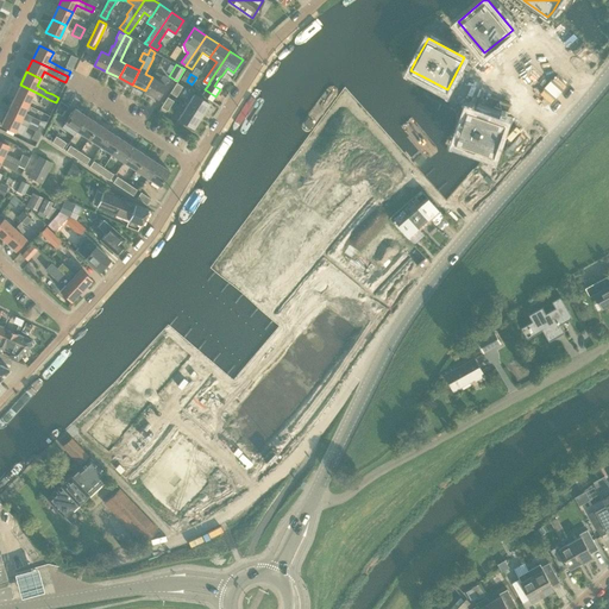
[(152,77),(145,90),(158,98),(165,83),(169,77),(163,75),(159,81),(152,77)]
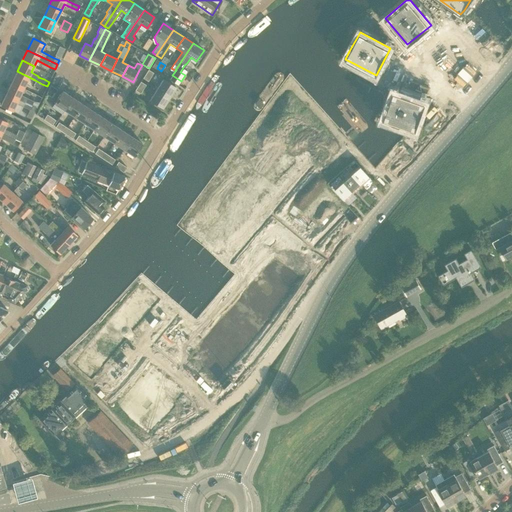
[(148,81),(153,73),(148,69),(143,78),(148,81)]
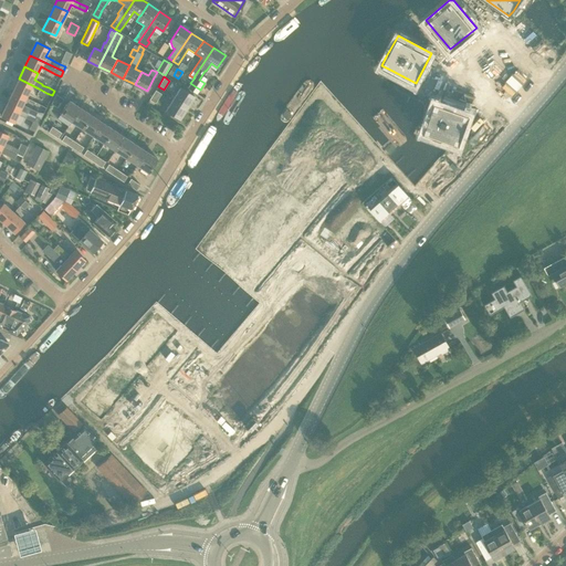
[(19,79),(12,92),(25,98),(32,85),(19,79)]
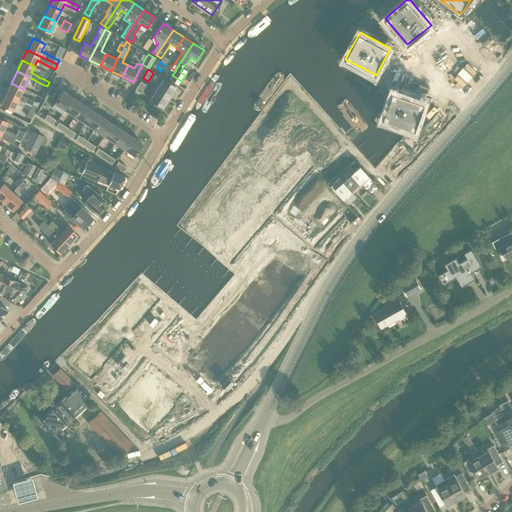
[(172,75),(169,80),(177,86),(180,81),(172,75)]
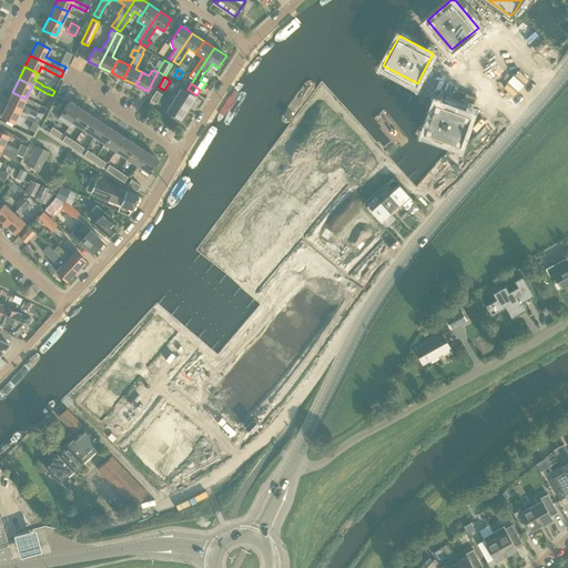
[(174,99),(188,108),(194,97),(181,88),(174,99)]
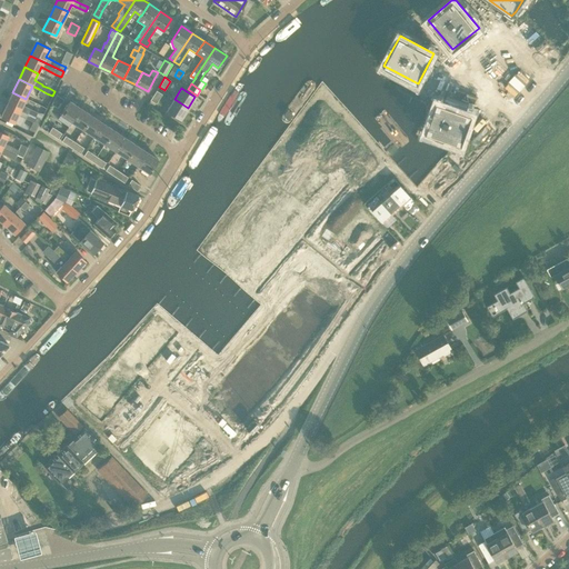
[(156,103),(162,95),(156,90),(150,100),(156,103)]
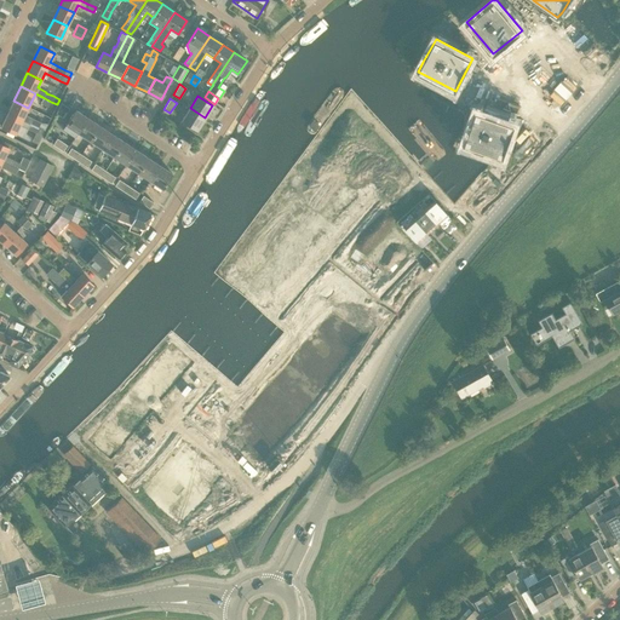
[(13,101),(7,115),(42,132),(44,130),(39,127),(40,122),(33,119),(24,115),(28,108),(13,101)]
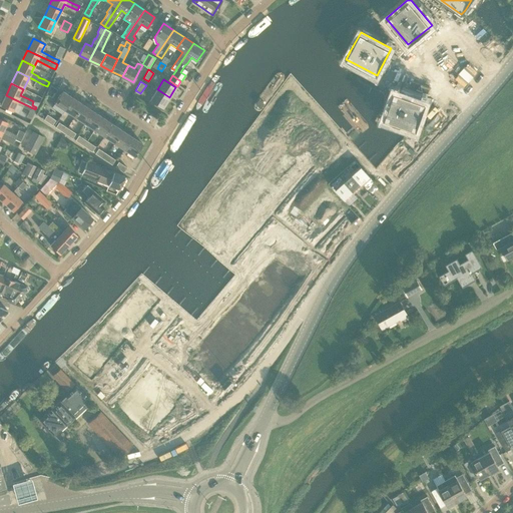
[(50,85),(46,93),(52,97),(57,90),(50,85)]
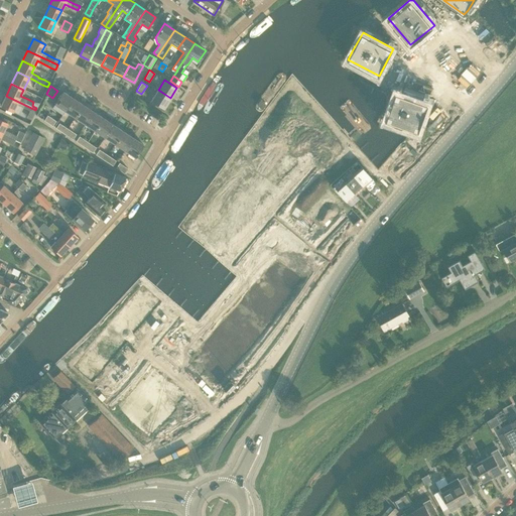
[(163,108),(170,98),(158,90),(151,100),(163,108)]
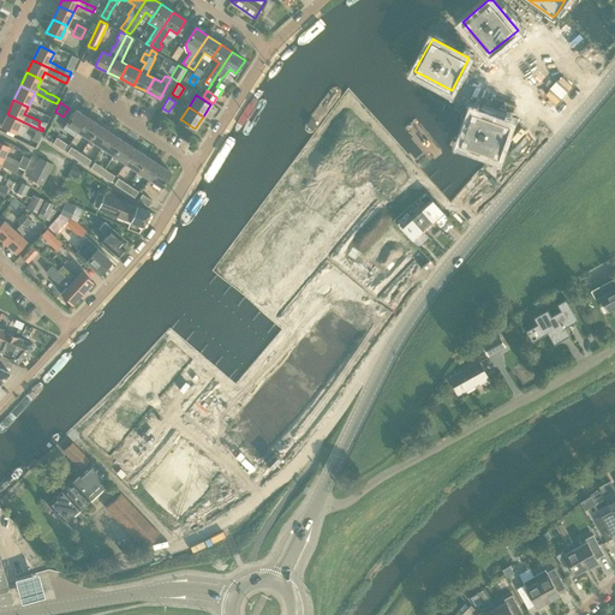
[(466,125),(460,142),(493,154),(500,156),(512,121),(472,107),(466,125)]
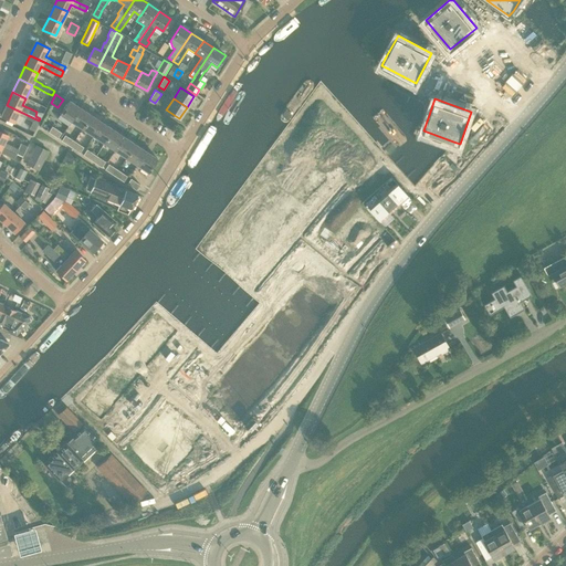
[(71,122),(81,107),(69,101),(60,114),(71,122)]
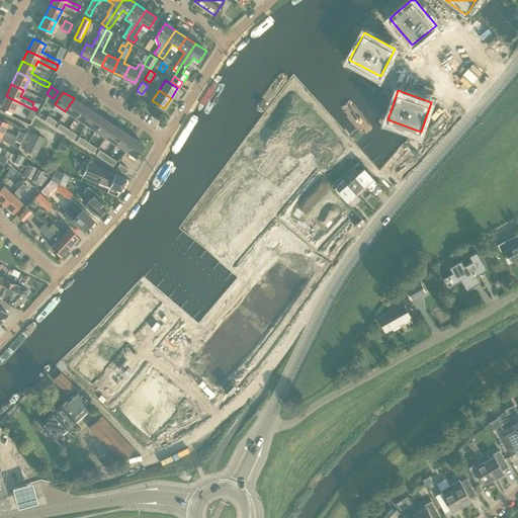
[(35,110),(6,96),(1,105),(13,111),(16,104),(29,111),(30,110),(34,112),(35,110)]
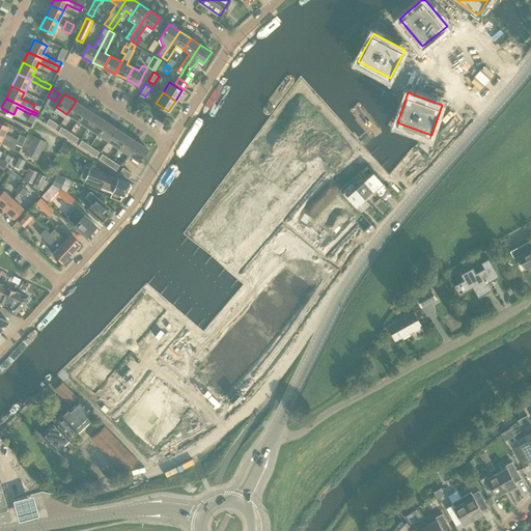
[(77,120),(85,108),(76,101),(66,114),(77,120)]
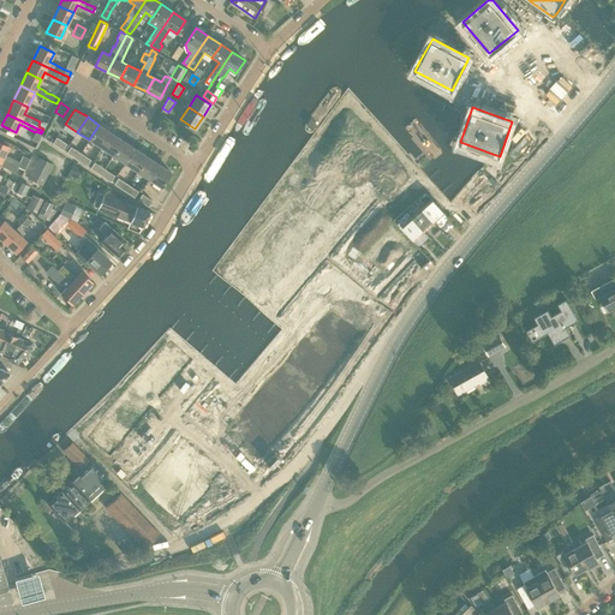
[(101,148),(111,132),(99,125),(89,139),(101,148)]
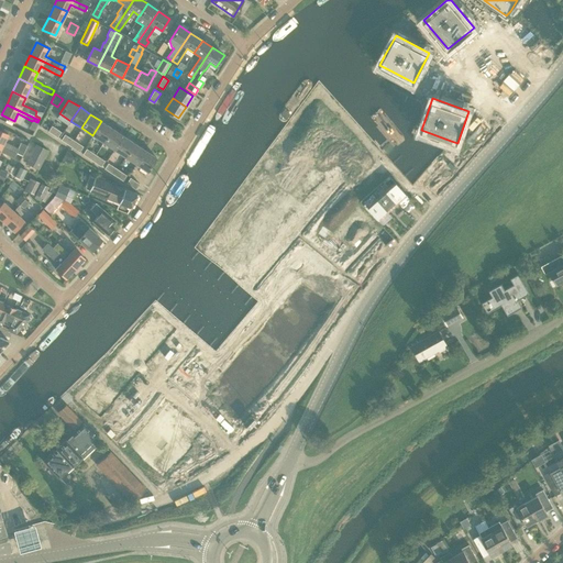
[(103,142),(112,129),(101,121),(92,135),(103,142)]
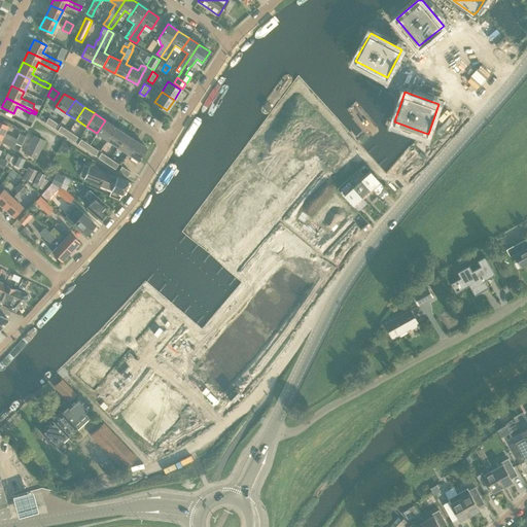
[(54,129),(57,124),(48,117),(45,123),(54,129)]
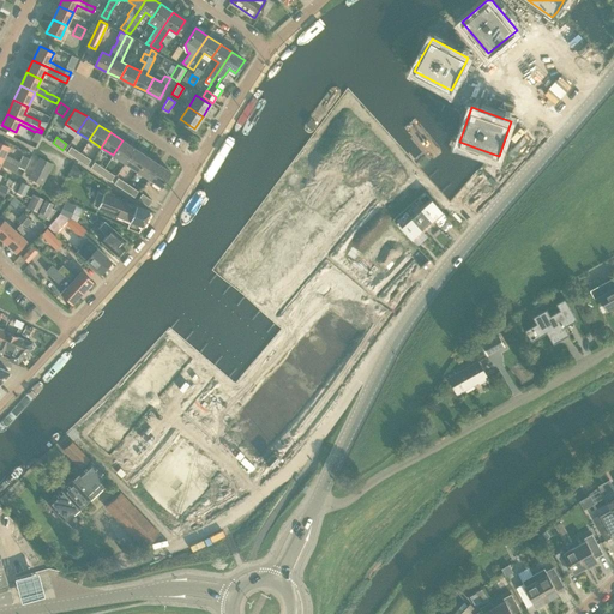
[(125,163),(134,149),(122,140),(113,155),(125,163)]
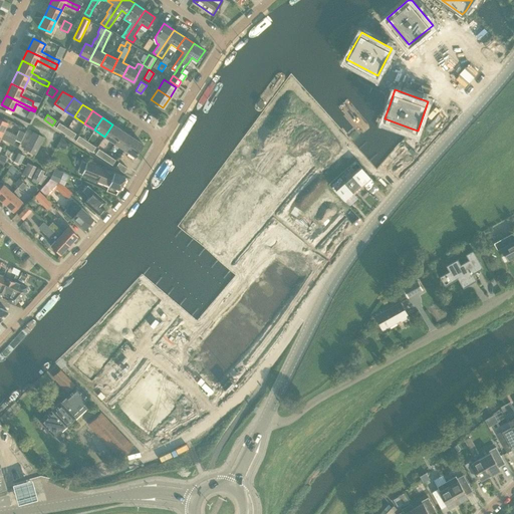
[(0,133),(15,140),(20,142),(24,133),(19,130),(16,136),(4,130),(7,122),(0,118),(0,133)]
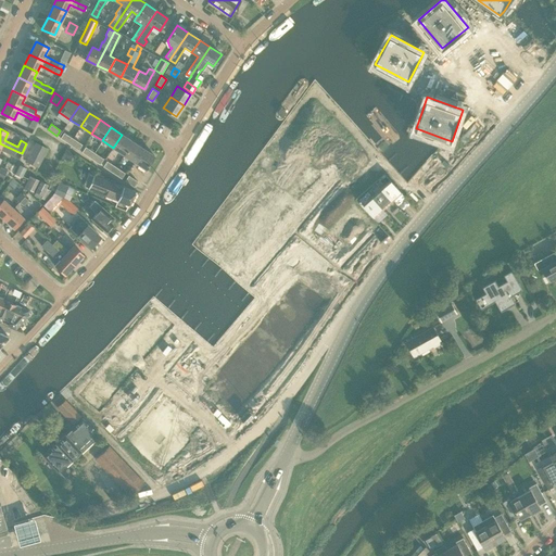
[(70,144),(73,139),(64,133),(60,138),(70,144)]
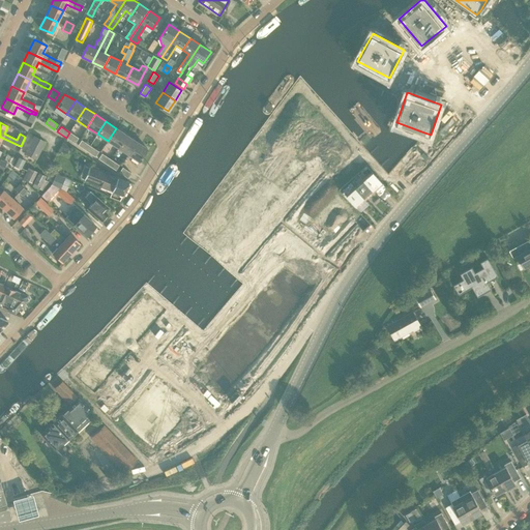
[(118,147),(126,135),(116,128),(108,141),(118,147)]
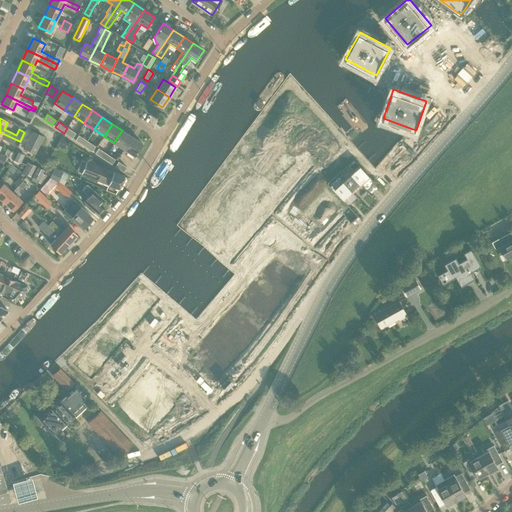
[(67,128),(64,133),(72,138),(75,133),(67,128)]
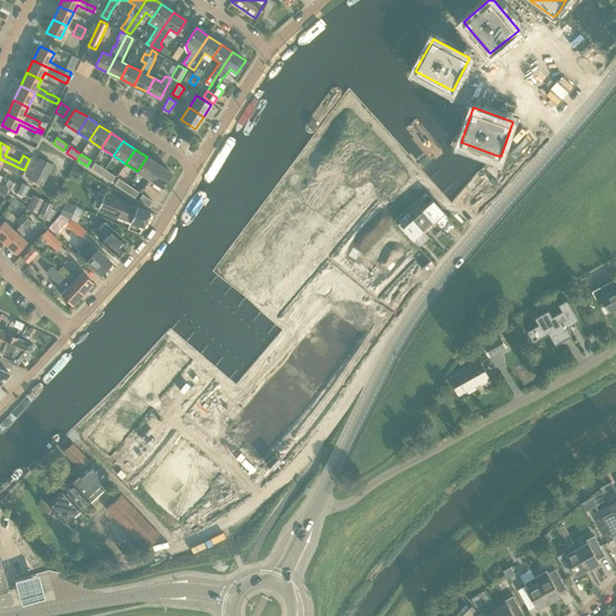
[(149,179),(159,165),(147,157),(137,171),(149,179)]
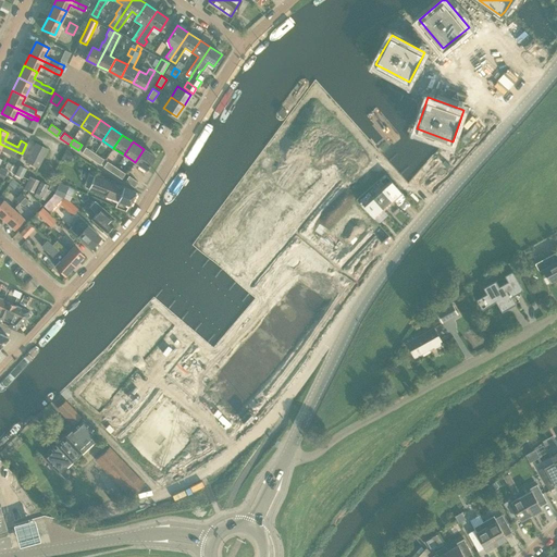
[(39,166),(48,148),(35,143),(27,161),(25,165),(32,169),(34,164),(39,166)]
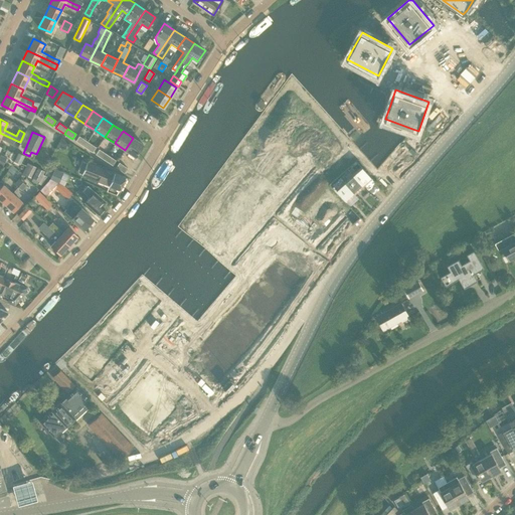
[(0,138),(13,145),(15,140),(0,133),(0,138)]
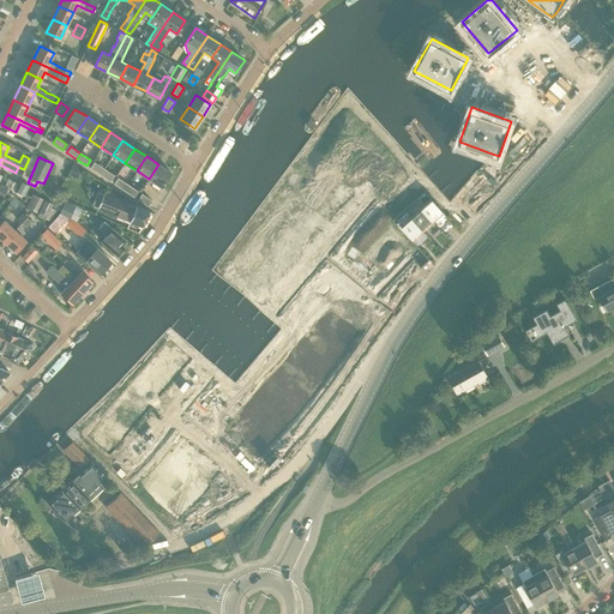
[(90,168),(100,174),(104,169),(94,162),(90,168)]
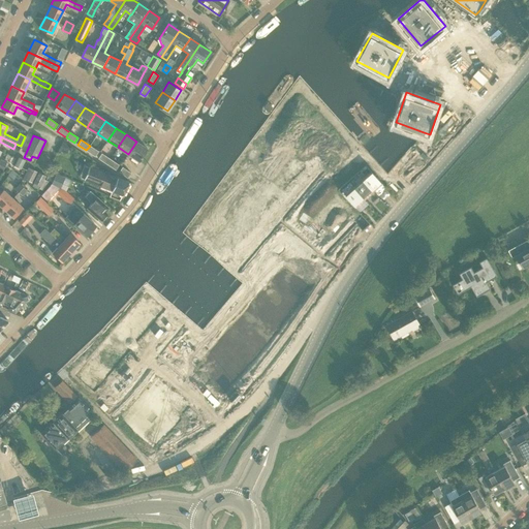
[(147,148),(136,142),(128,154),(138,161),(147,148)]
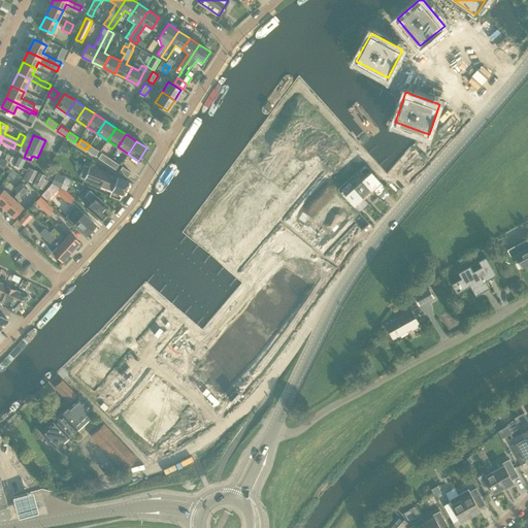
[(90,145),(86,150),(95,156),(98,151),(90,145)]
